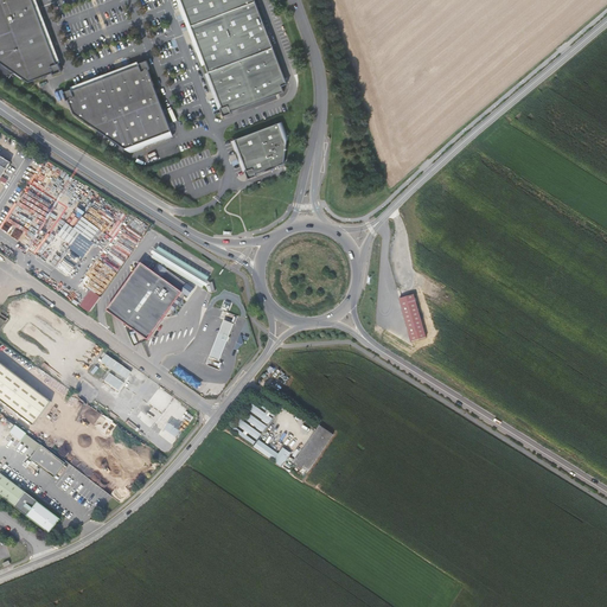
[(59,64),(59,62),(57,63),(43,26),(32,0),(0,0),(0,62),(30,83),(53,72),(55,74),(63,70),(59,64)]
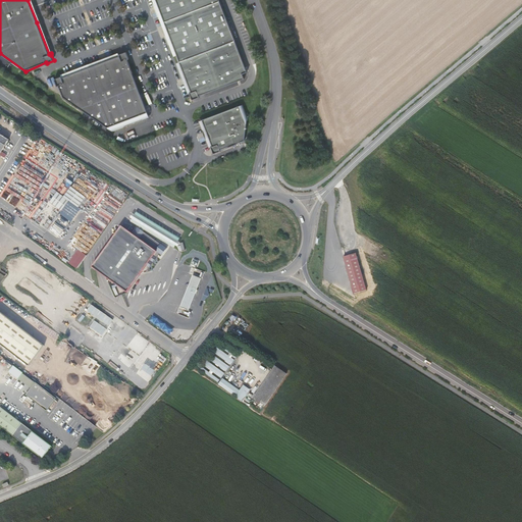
[(28,0),(49,54),(51,53),(52,53),(32,0),(28,0)]
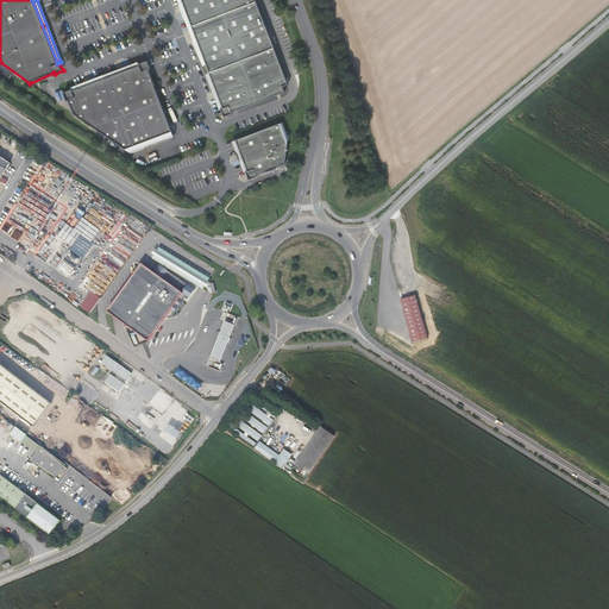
[(184,4),(182,0),(177,0),(196,48),(203,66),(207,64),(193,25),(184,4)]
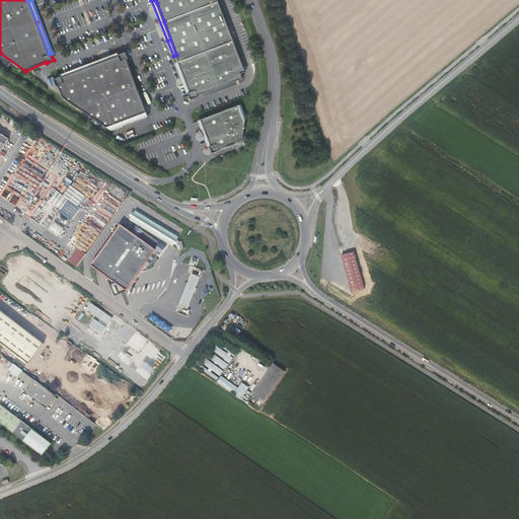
[(155,0),(164,21),(219,1),(218,0),(155,0)]
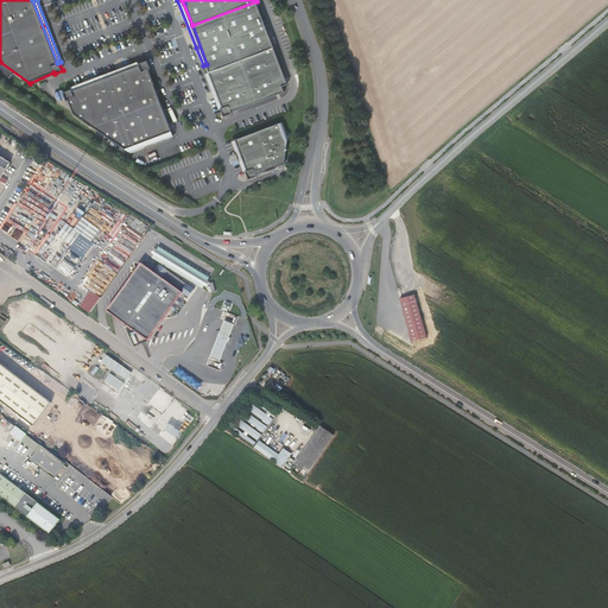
[(274,48),(257,1),(192,25),(207,64),(210,73),(274,48)]
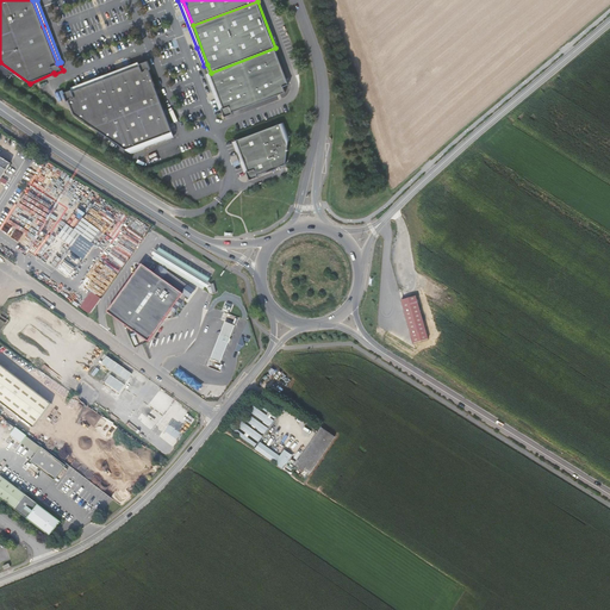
[(275,48),(211,73),(218,92),(223,109),(222,109),(225,117),(234,114),(232,112),(277,95),(285,92),(284,87),(288,85),(288,82),(275,48)]
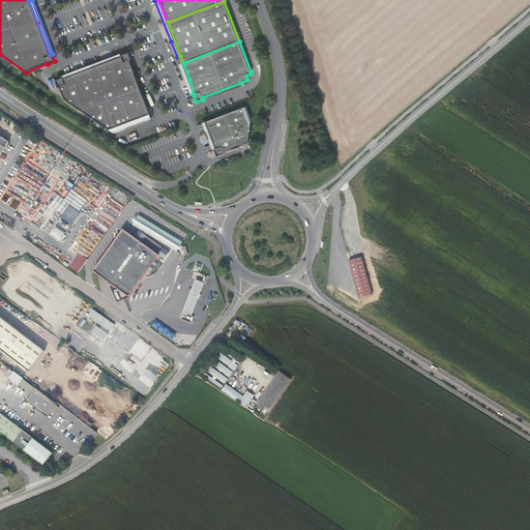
[(113,133),(114,131),(151,117),(129,60),(130,59),(128,52),(121,55),(121,56),(110,61),(90,68),(70,76),(63,79),(62,77),(55,80),(58,87),(59,86),(64,97),(113,133)]
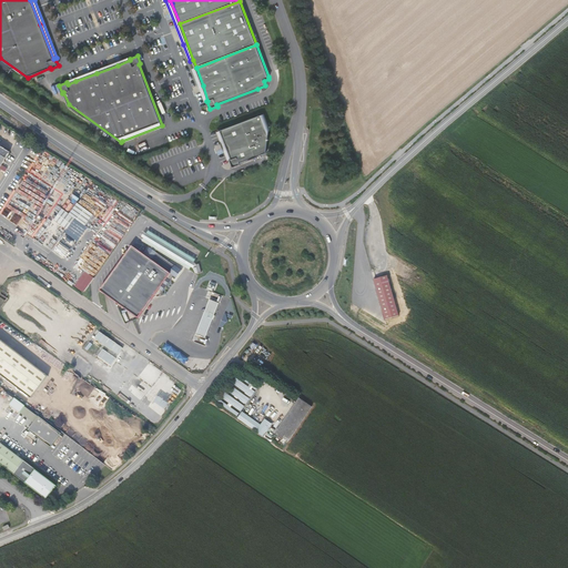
[(129,58),(95,70),(97,73),(130,60),(130,59),(129,58)]
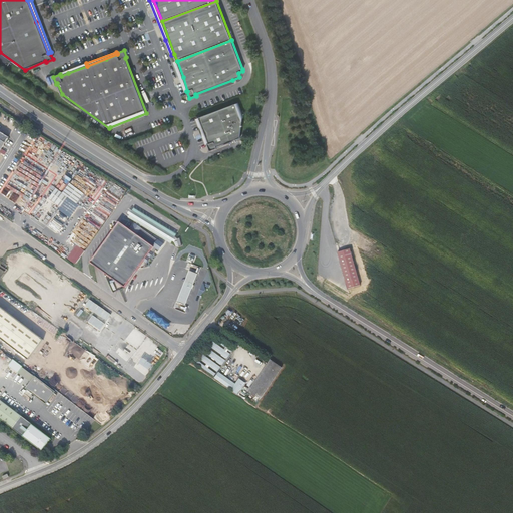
[(187,91),(177,61),(173,62),(185,92),(186,91),(187,91)]
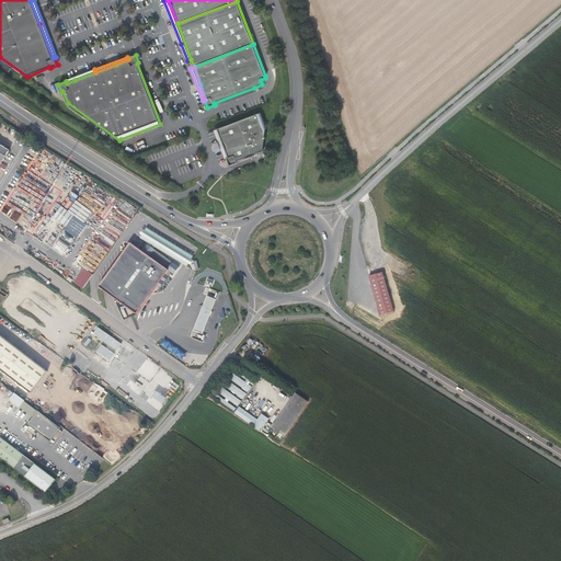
[(94,69),(66,80),(66,81),(67,83),(95,72),(94,69)]
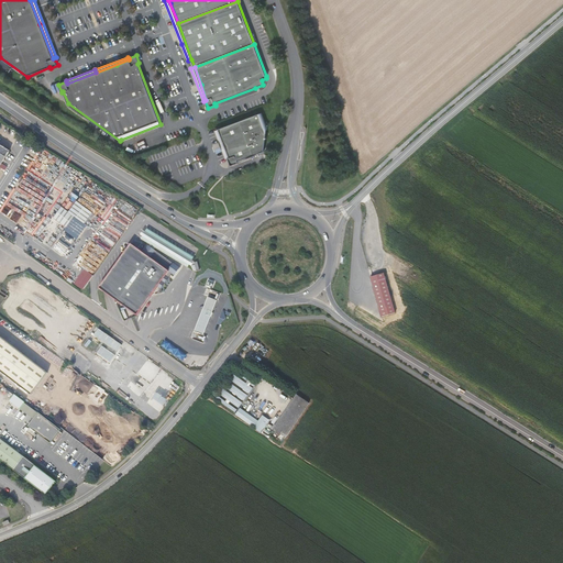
[(218,129),(229,157),(227,158),(230,166),(238,163),(238,162),(263,152),(266,130),(260,113),(218,129)]
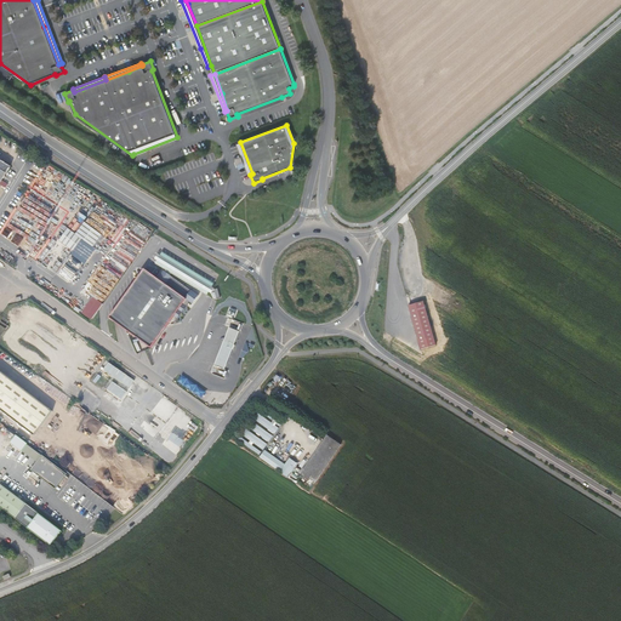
[(237,143),(249,175),(250,175),(252,174),(246,159),(240,142),(237,143)]
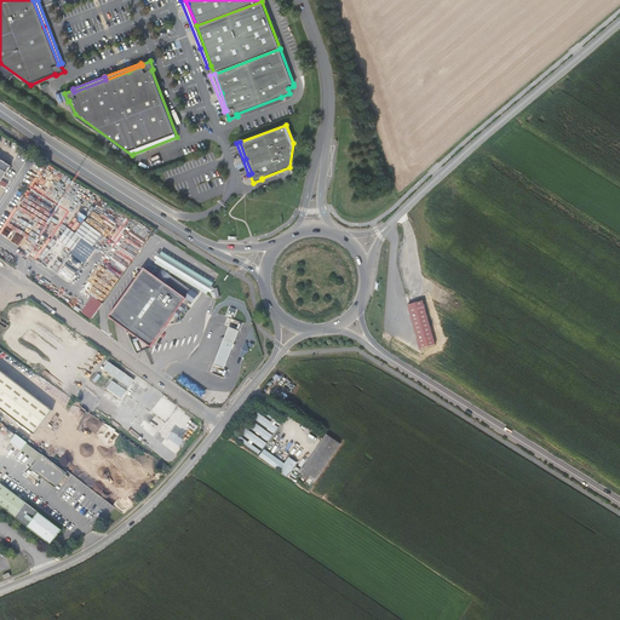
[(82,224),(74,236),(81,241),(92,248),(101,236),(82,224)]
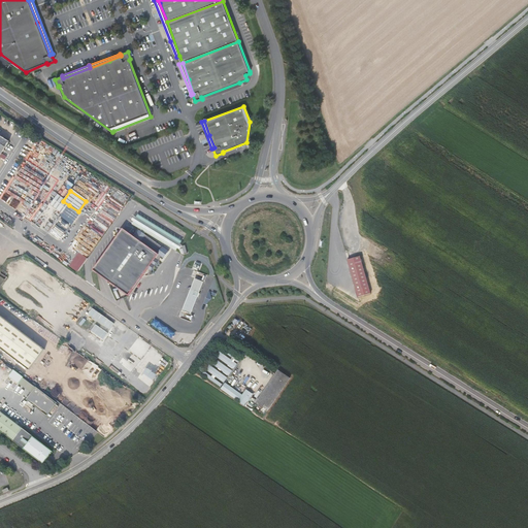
[(62,216),(69,205),(63,201),(57,197),(50,207),(62,216)]
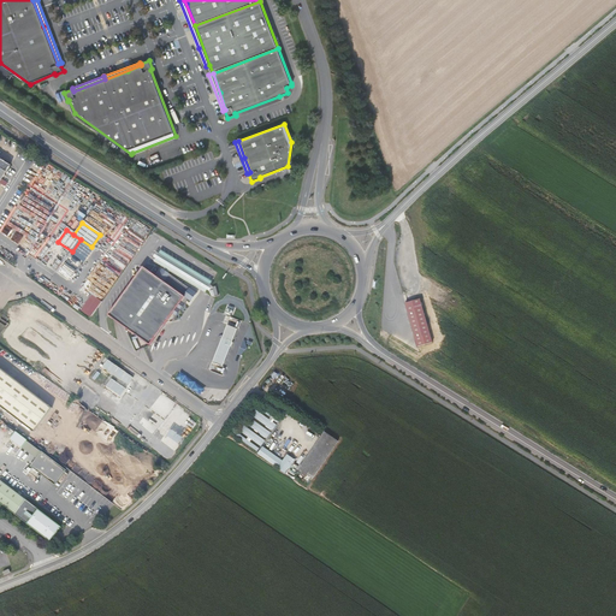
[(157,252),(152,261),(206,289),(211,279),(157,252)]
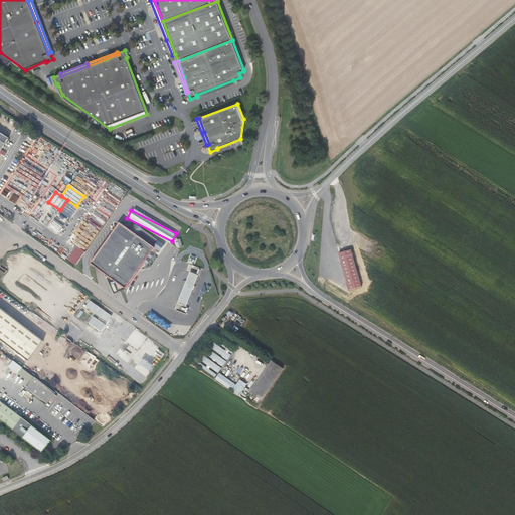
[(120,222),(92,264),(127,289),(145,262),(148,264),(157,250),(158,249),(161,250),(165,244),(136,224),(131,230),(120,222)]
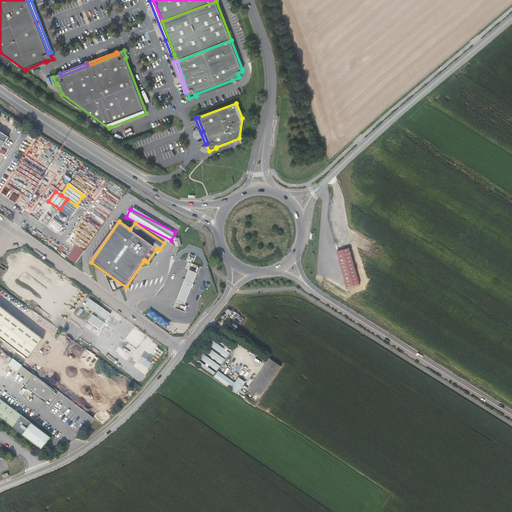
[(76,264),(85,250),(76,244),(67,258),(76,264)]
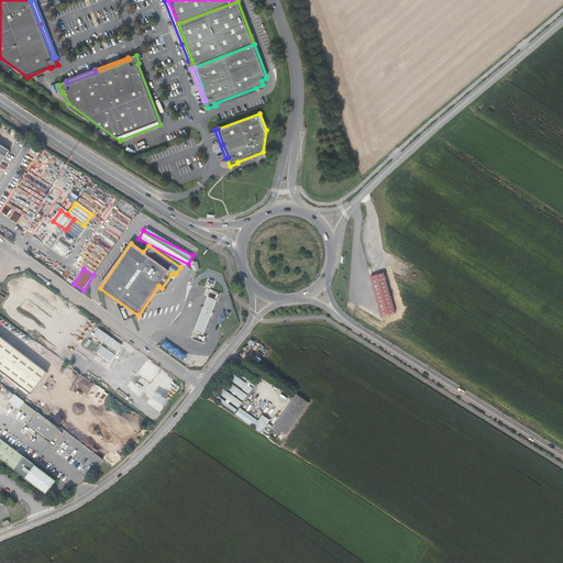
[(376,275),(373,276),(386,315),(399,310),(386,272),(376,275)]
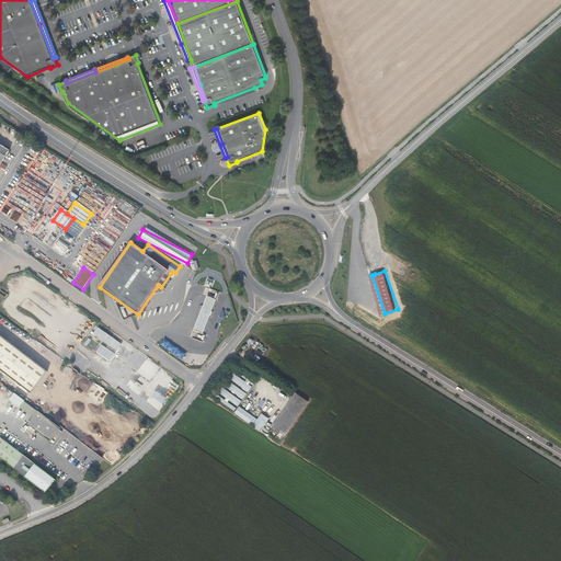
[(208,297),(203,309),(210,311),(216,299),(208,297)]
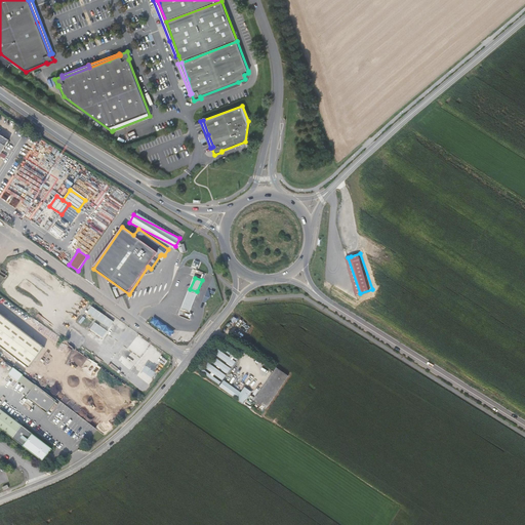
[(196,295),(189,292),(183,310),(190,312),(196,295)]
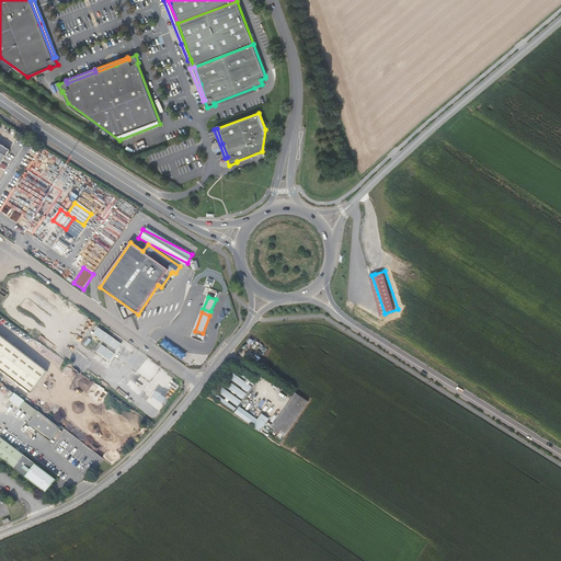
[(117,350),(122,343),(99,328),(94,334),(117,350)]
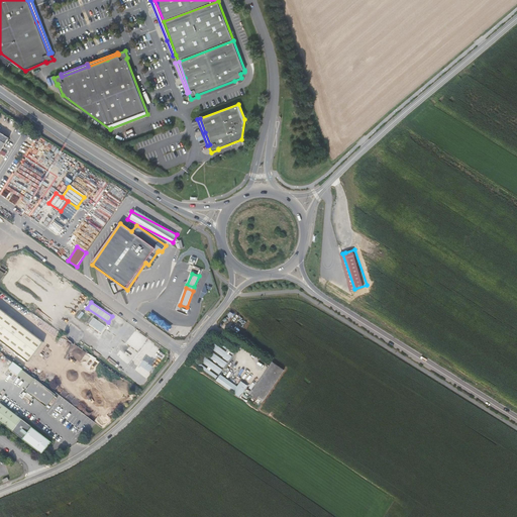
[(0,339),(29,363),(45,342),(0,308),(0,339)]
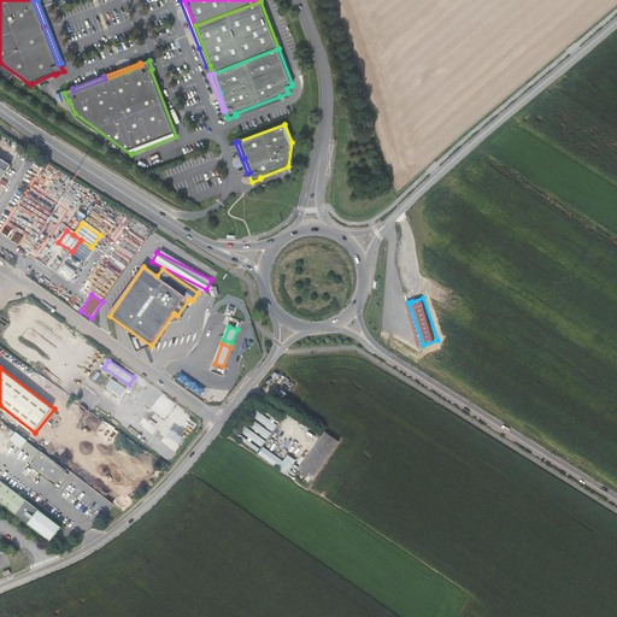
[(241,433),(264,446),(281,418),(268,411),(265,415),(257,410),(252,417),(251,417),(241,433)]
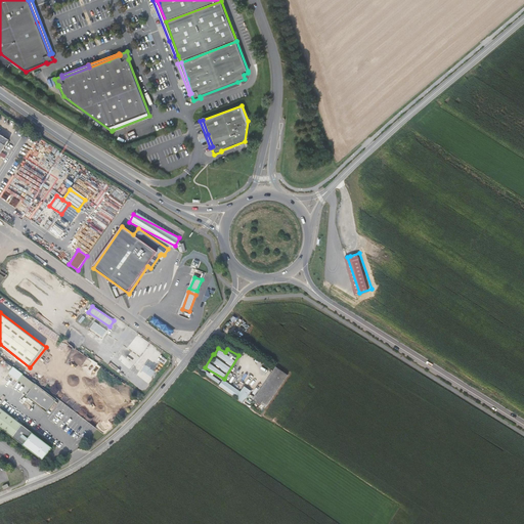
[(274,370),(286,379),(288,375),(277,366),(274,370)]
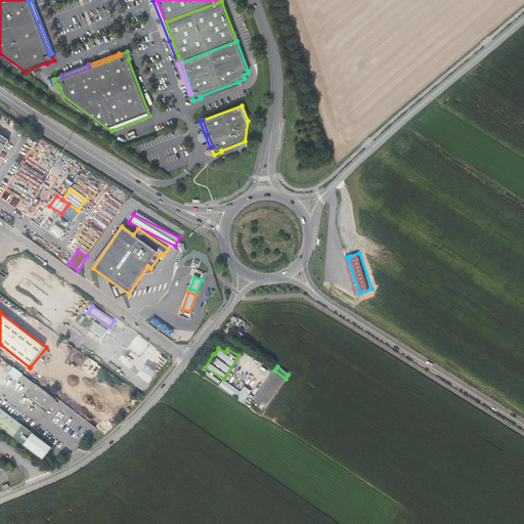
[(266,407),(286,379),(274,370),(255,399),(266,407)]
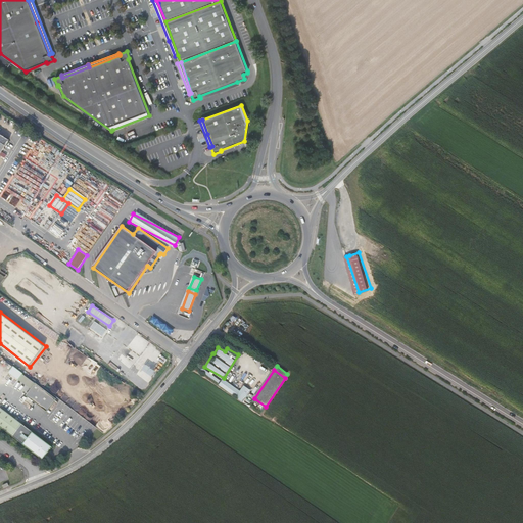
[(19,379),(32,389),(36,384),(24,374),(19,379)]
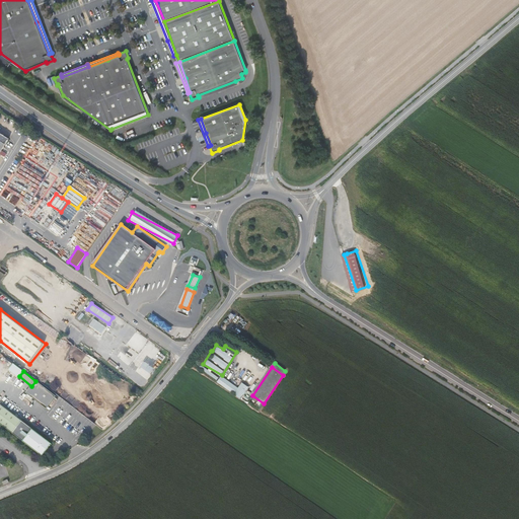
[(237,395),(241,389),(222,376),(218,382),(237,395)]
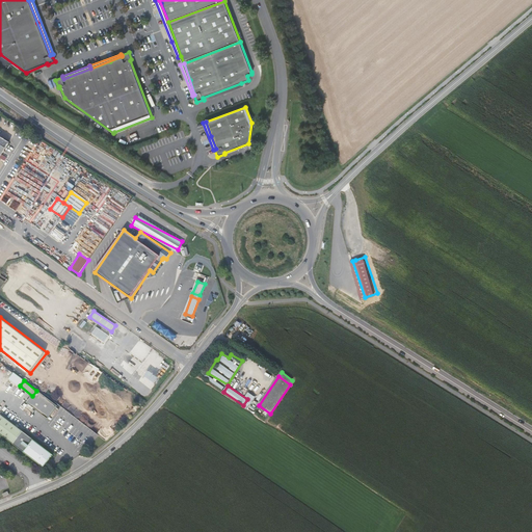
[(58,406),(36,390),(36,391),(32,396),(27,402),(48,419),(58,406)]
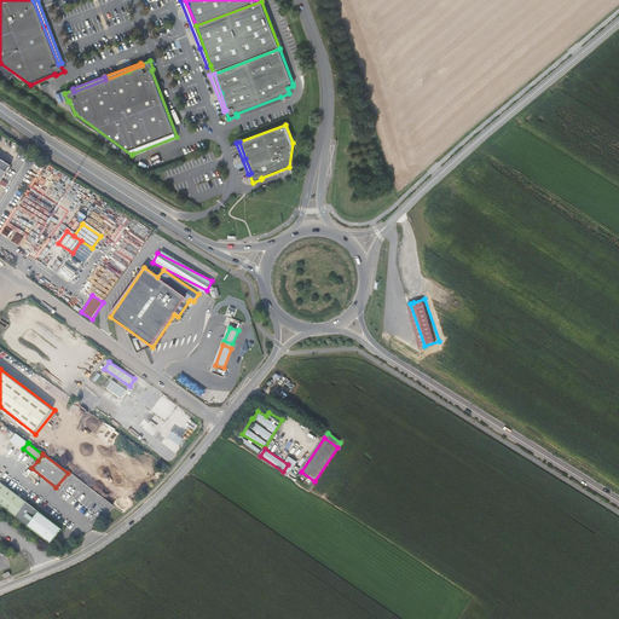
[(15,493),(0,481),(0,504),(4,508),(13,515),(50,543),(57,533),(61,528),(25,501),(15,493)]
